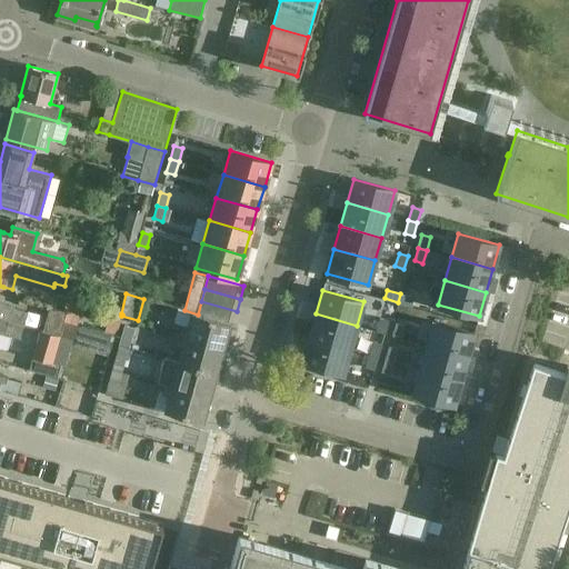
[(400,293),(398,302),(411,306),(413,297),(400,293)]
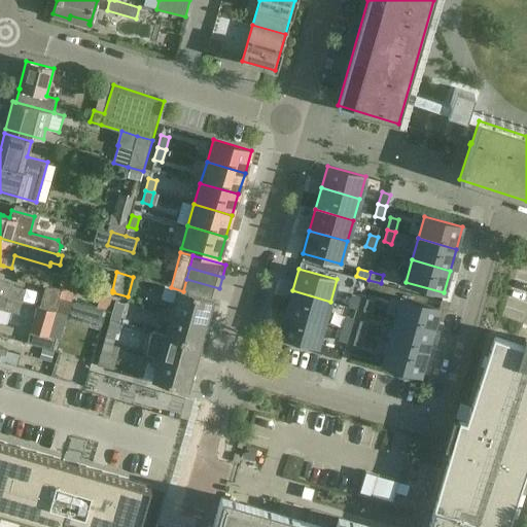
[(0,295),(22,302),(26,289),(12,286),(13,281),(0,277),(0,295)]
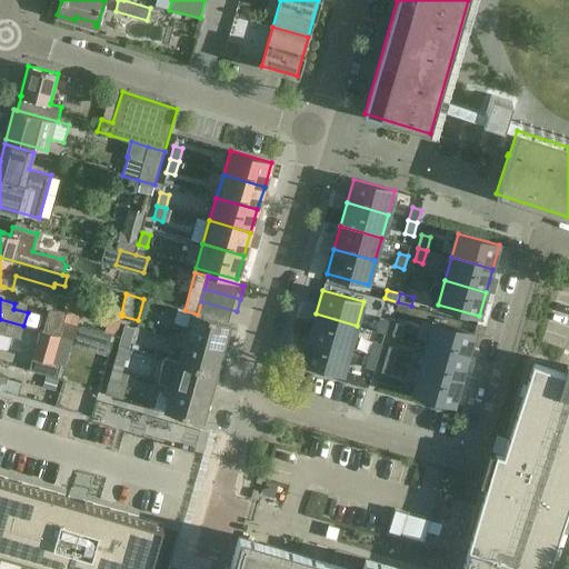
[(237,311),(201,301),(198,315),(232,325),(237,311)]
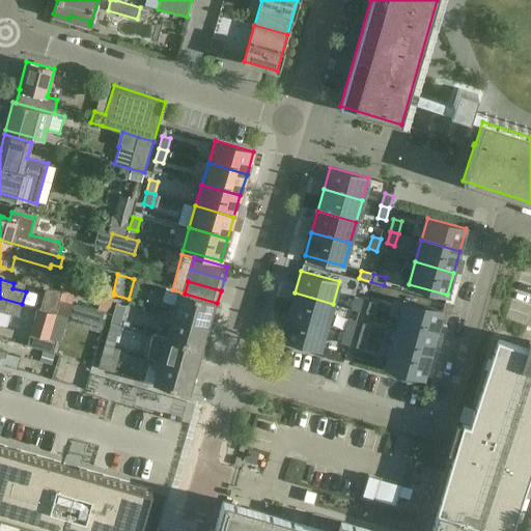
[(49,288),(43,310),(55,313),(59,299),(61,291),(49,288)]
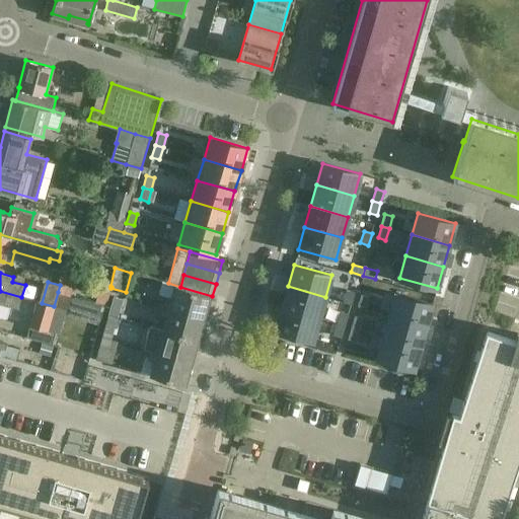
[(180,287),(168,283),(162,282),(159,295),(164,297),(162,306),(204,317),(207,305),(210,305),(212,296),(180,287)]
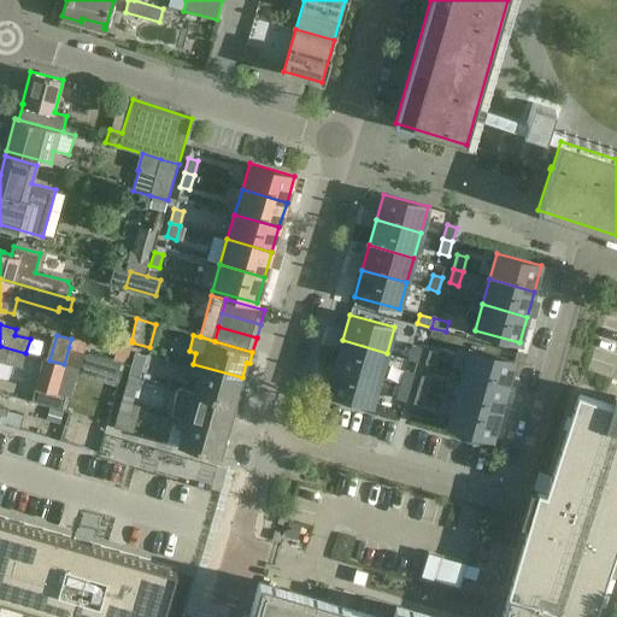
[(87,344),(71,339),(69,347),(84,352),(87,344)]
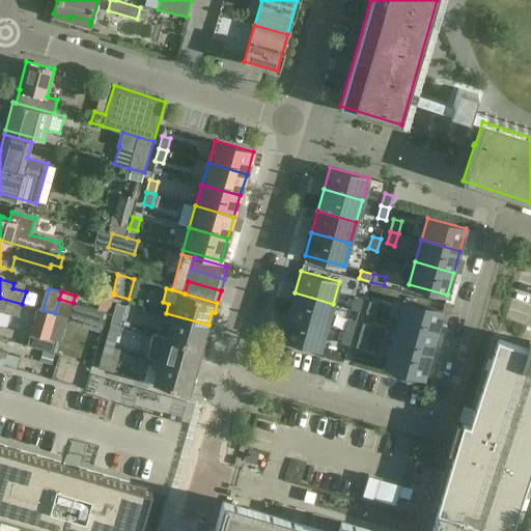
[(295,292),(288,314),(327,326),(333,304),(295,292)]
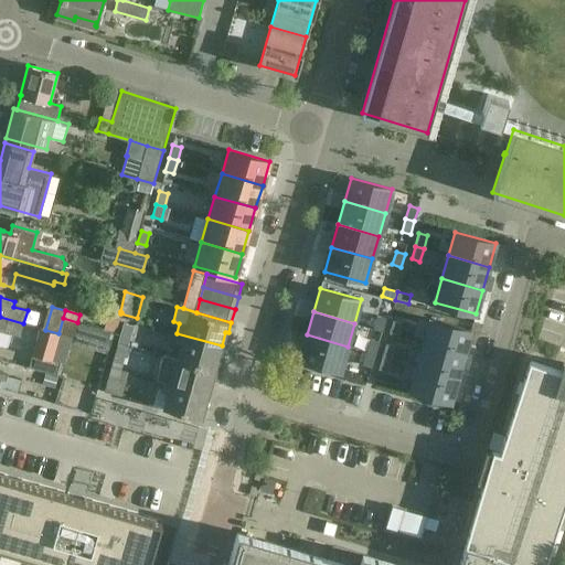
[(377,316),(373,329),(382,331),(385,319),(377,316)]
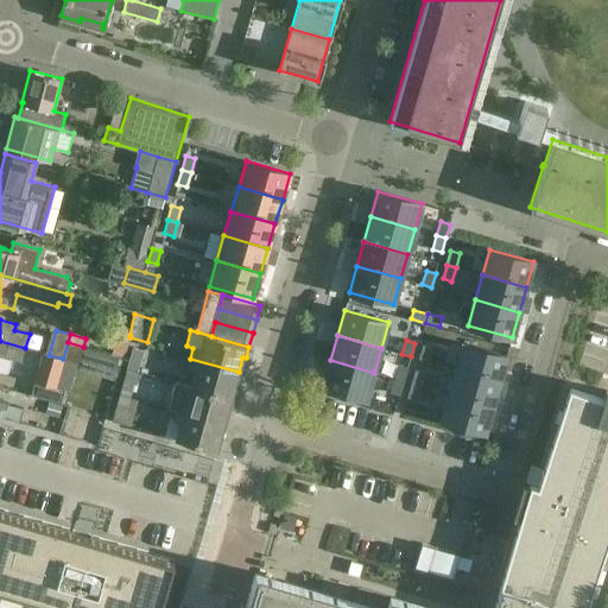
[(0,341),(0,355),(21,362),(25,348),(0,341)]
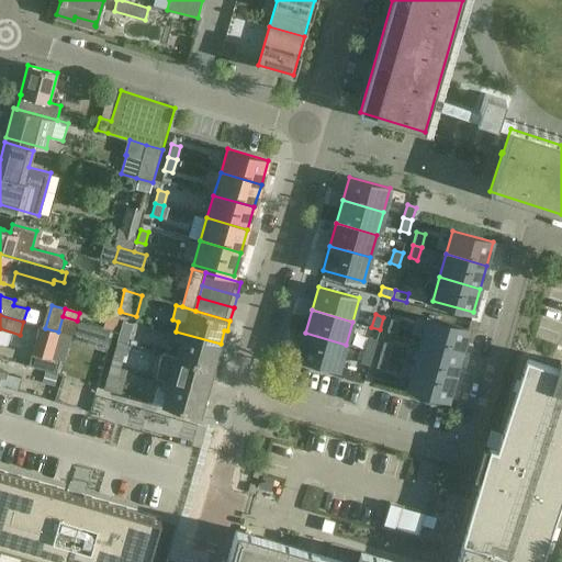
[(77,321),(63,316),(58,332),(58,333),(70,336),(72,337),(77,321)]
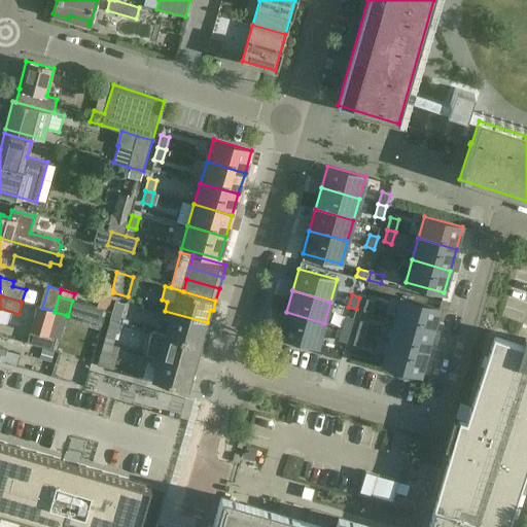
[(401,297),(395,320),(433,330),(440,308),(401,297)]
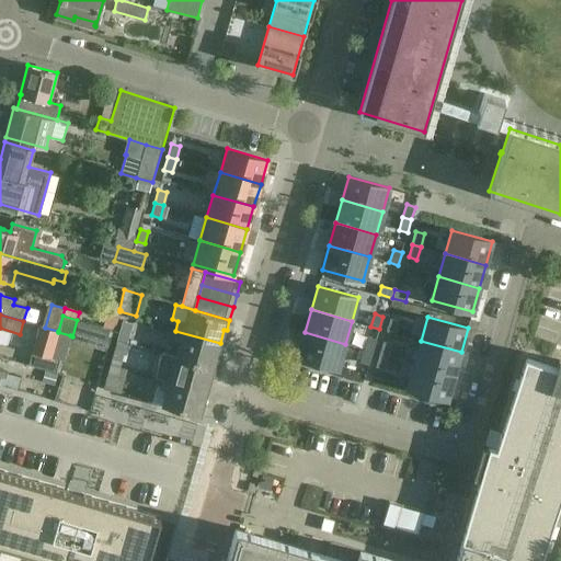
[(390,318),(387,331),(395,333),(399,321),(390,318)]
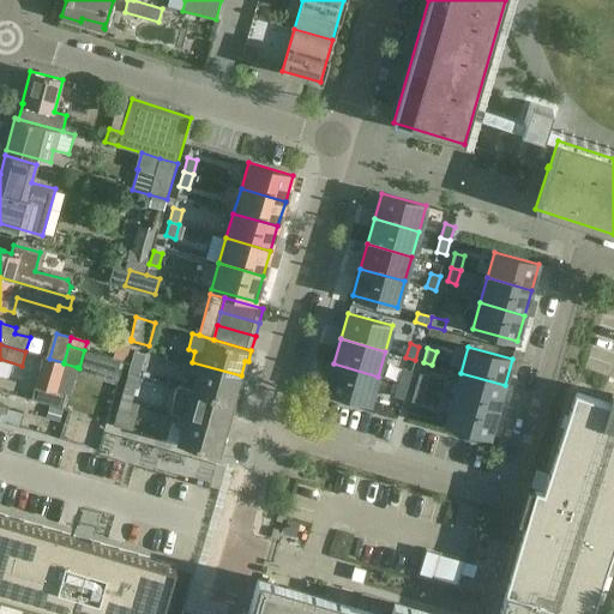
[(120,361),(84,350),(79,368),(77,367),(76,372),(114,384),(120,361)]
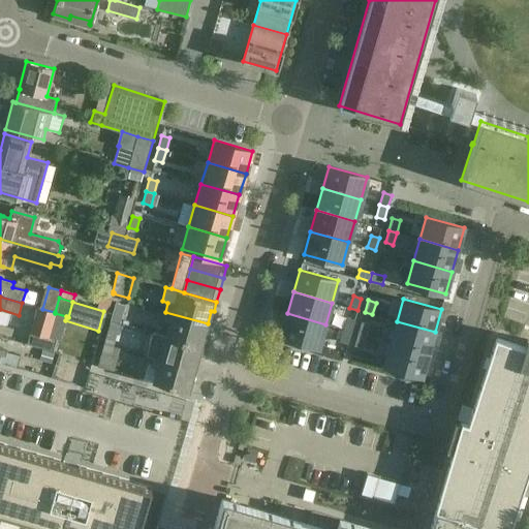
[(115,303),(110,321),(120,324),(125,306),(115,303)]
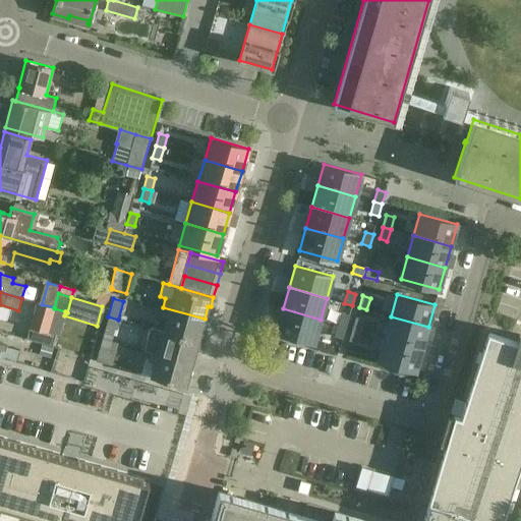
[(37,302),(30,328),(26,338),(53,345),(55,335),(58,336),(64,315),(65,311),(54,308),(54,307),(42,304),(37,302)]
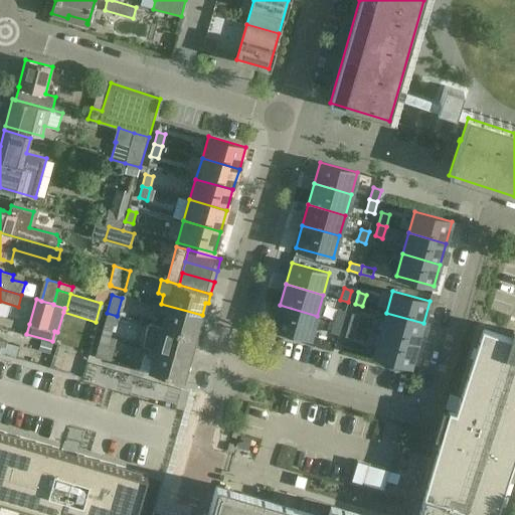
[(129,326),(134,304),(123,302),(118,324),(129,326)]
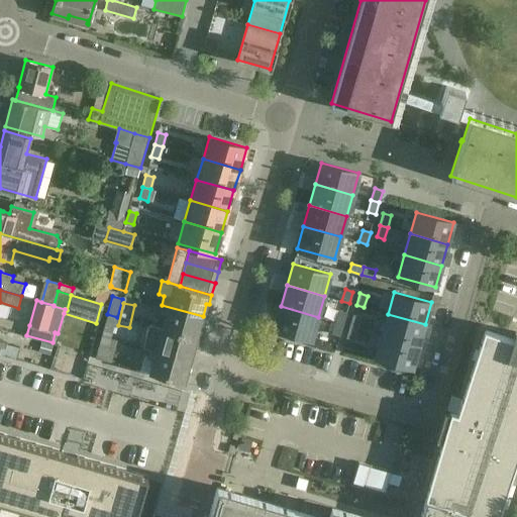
[(203,316),(162,305),(159,313),(166,315),(162,329),(199,340),(202,330),(199,329),(203,316)]
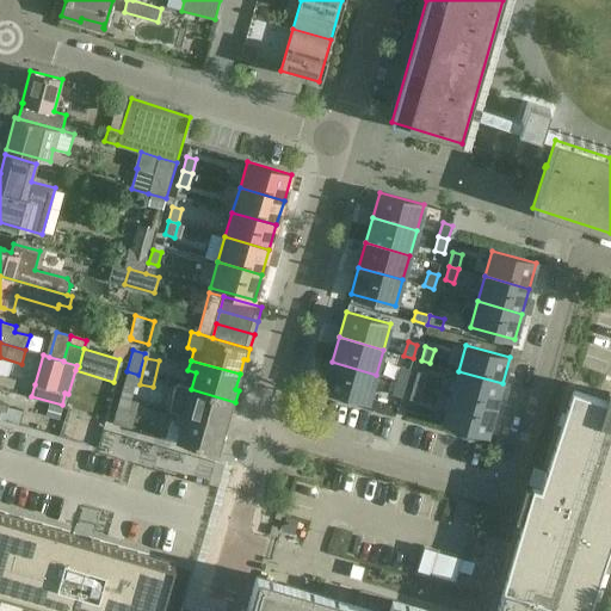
[(332,362),(325,388),(369,400),(376,375),(332,362)]
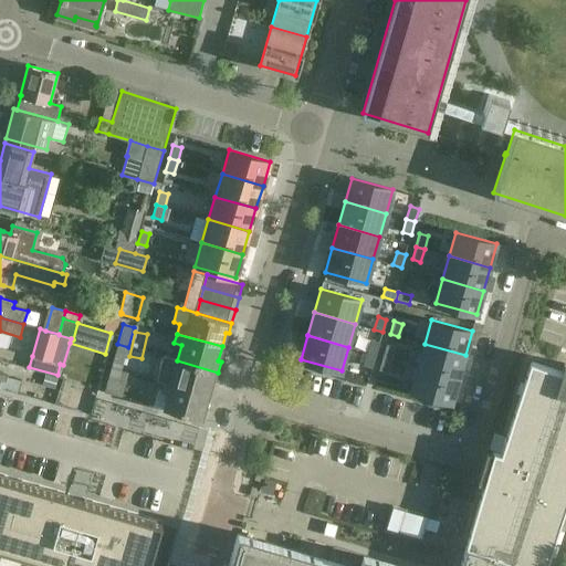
[(371,339),(367,353),(376,355),(379,342),(371,339)]
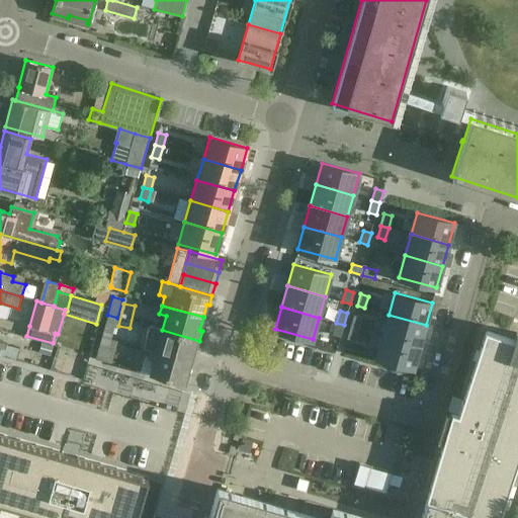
[(117,318),(107,315),(101,337),(111,340),(117,318)]
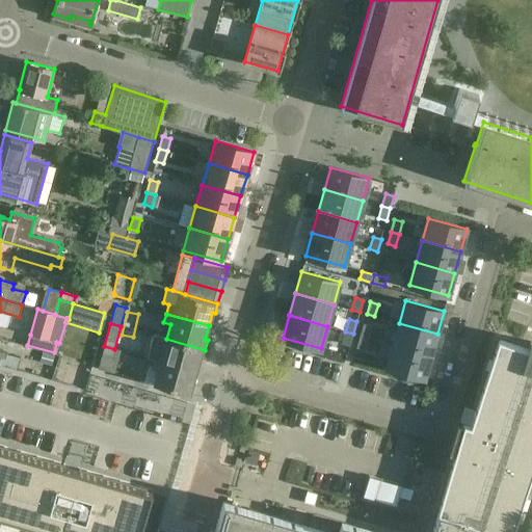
[(364,323),(361,336),(368,338),(372,325),(364,323)]
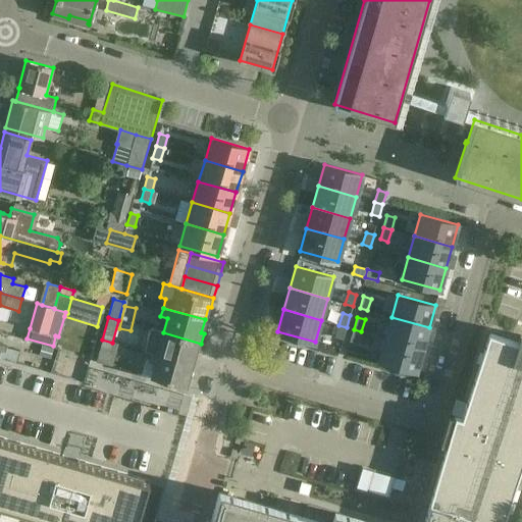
[(392,317),(385,337),(423,349),(429,327),(392,317)]
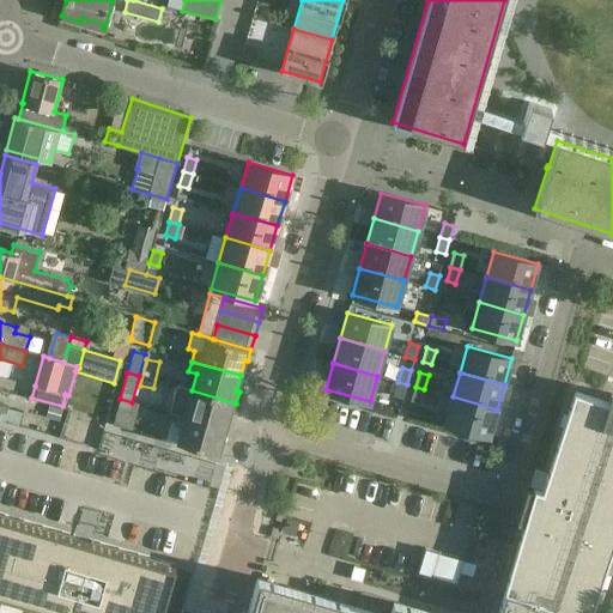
[(398,382),(394,395),(404,399),(407,384),(398,382)]
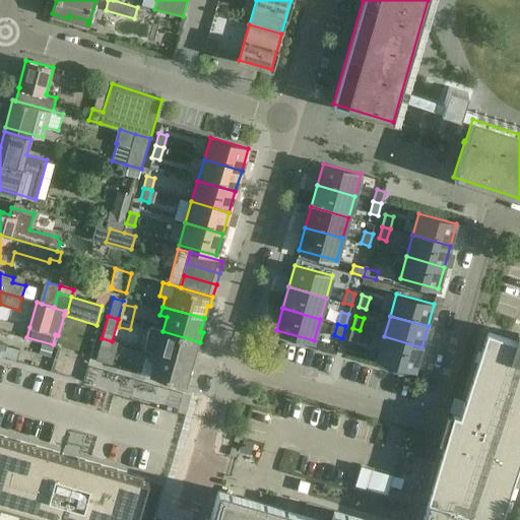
[(200,342),(163,331),(149,328),(143,349),(150,351),(191,364),(195,349),(197,350),(200,342)]
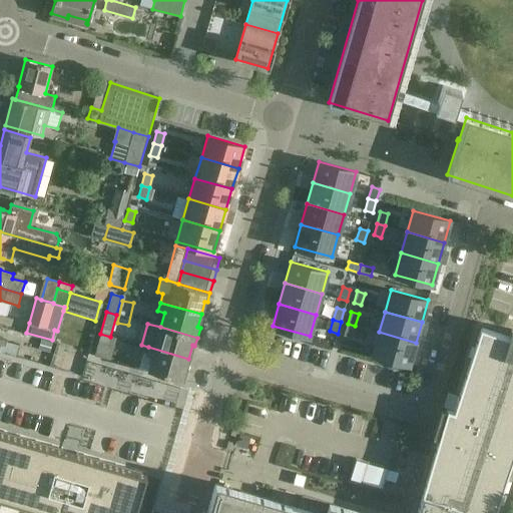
[(348,324),(344,335),(352,338),(355,326),(348,324)]
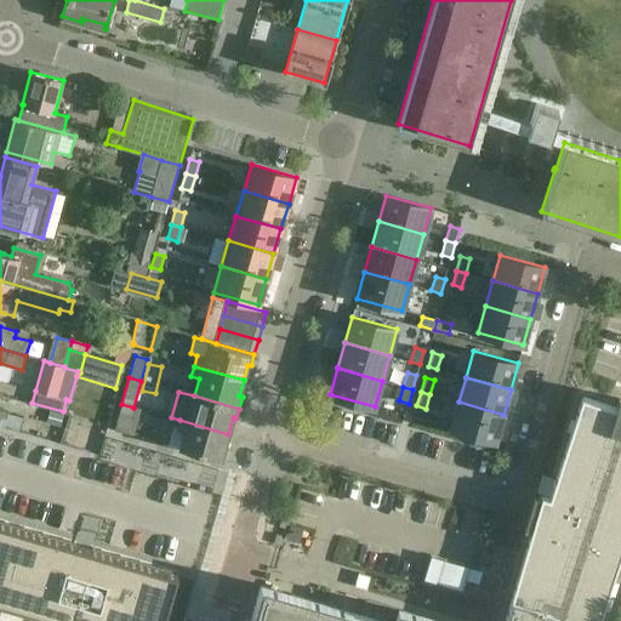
[(597,620),(620,550),(620,398),(619,398),(615,408),(582,397),(550,497),(542,495),(527,548),(503,620),(439,620),(365,599),(362,614),(261,585),(251,617),(241,615),(239,620),(597,620)]
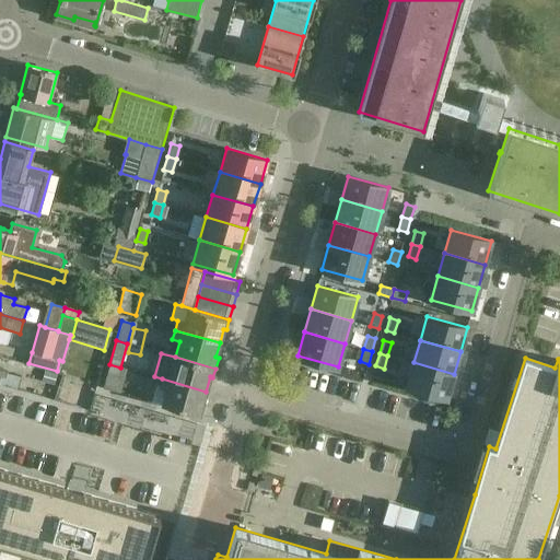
[(413,362),(407,386),(447,398),(454,374),(413,362)]
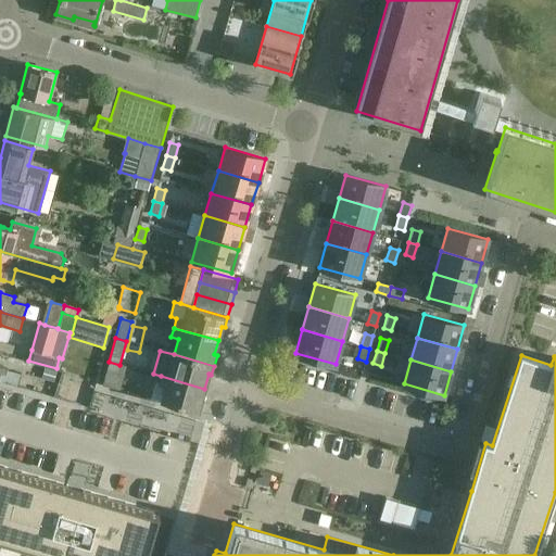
[(126,367),(119,365),(109,362),(102,386),(119,390),(126,367)]
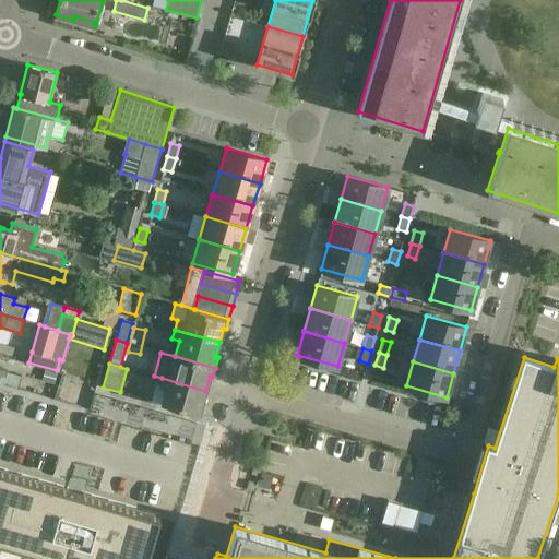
[(205,391),(162,378),(158,387),(166,389),(162,404),(202,415),(204,404),(202,404),(205,391)]
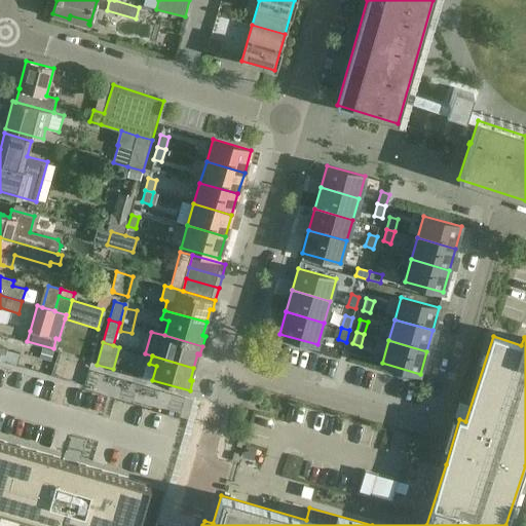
[(0,442),(0,510),(54,525),(55,525),(138,525),(150,486),(88,468),(65,461),(0,442)]
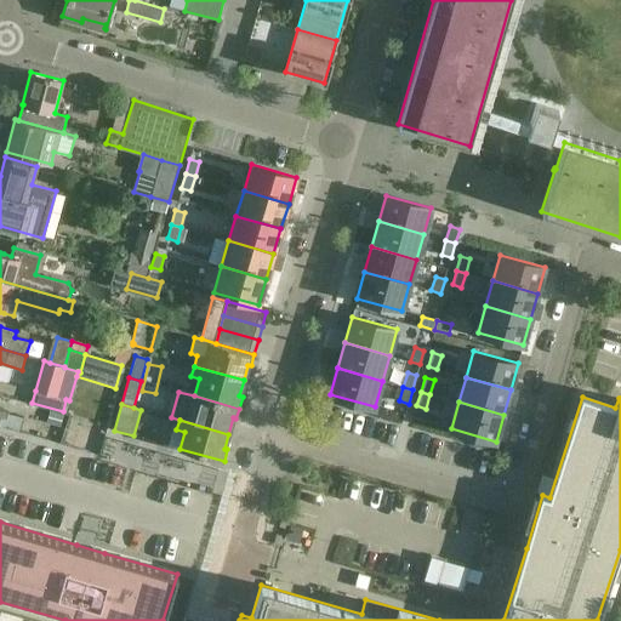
[(431,556),(423,579),(463,591),(466,580),(469,568),(431,556)]
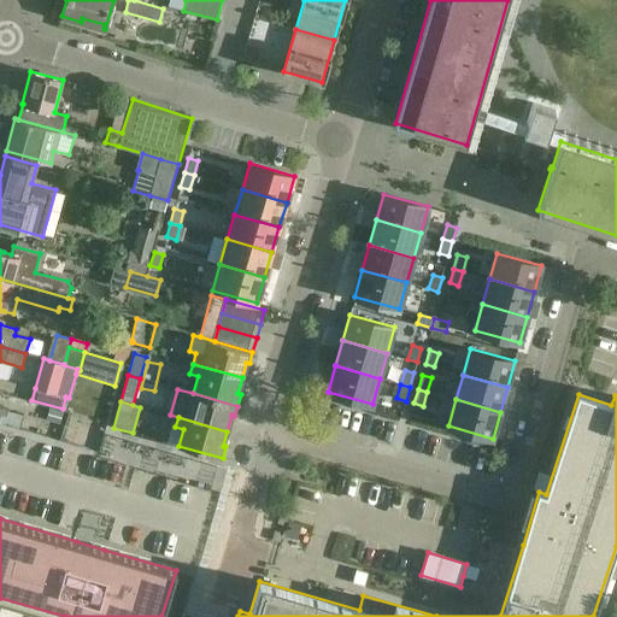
[(357,569),(352,582),(364,586),(369,573),(357,569)]
